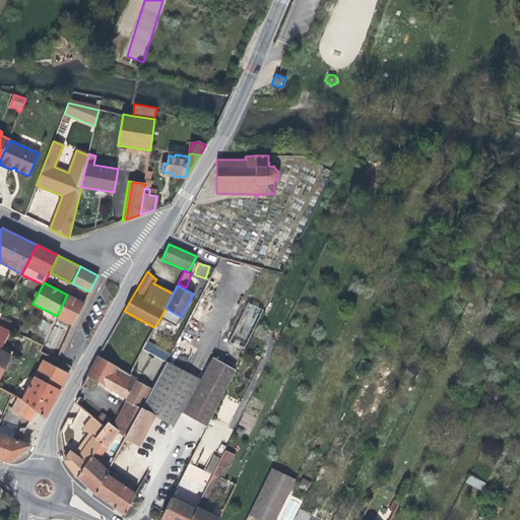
[(84,304),(67,295),(57,316),(72,325),(73,325),(84,304)]
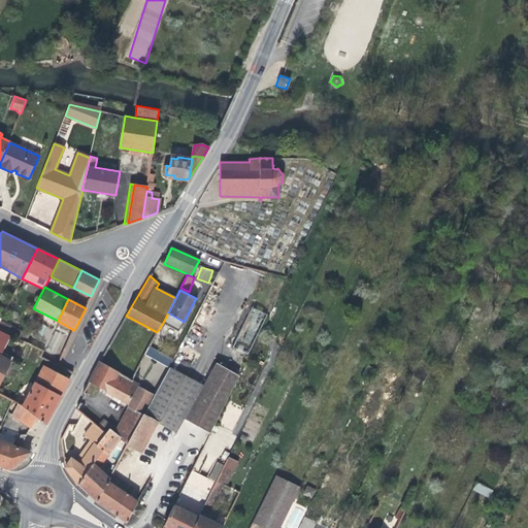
[(253,307),(232,347),(245,354),(266,315),(253,307)]
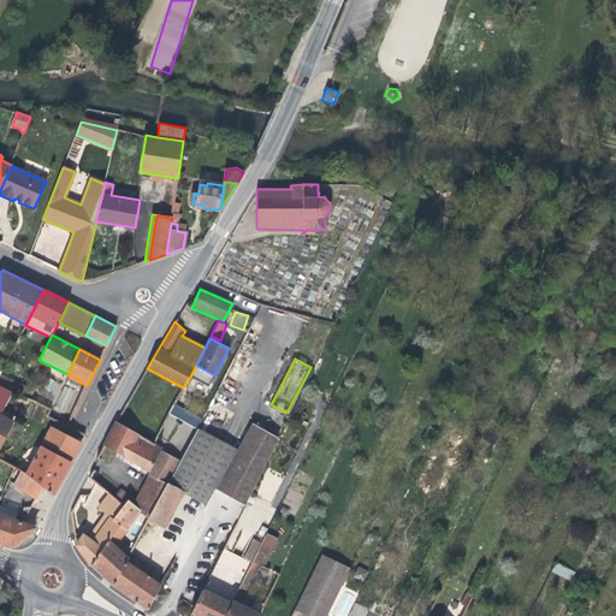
[(208,386),(214,375),(196,365),(190,377),(208,386)]
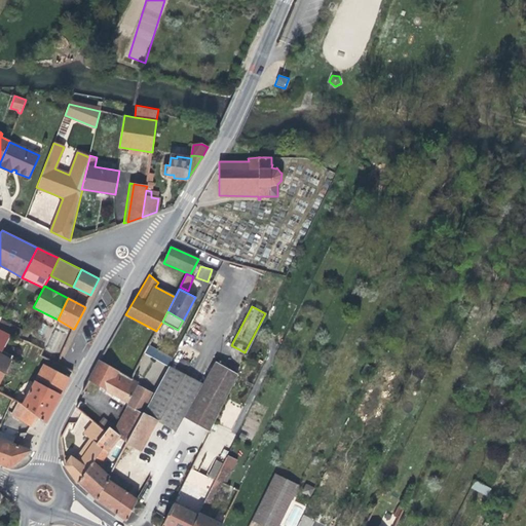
[(9,330),(11,326),(0,318),(0,329),(10,334),(12,331),(9,330)]
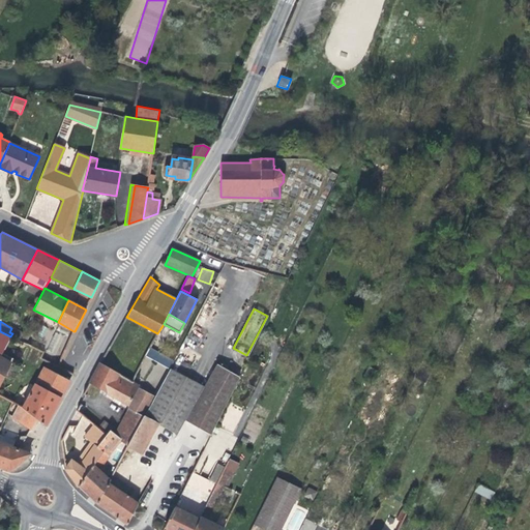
[(24,334),(11,328),(9,332),(12,333),(10,336),(11,337),(20,342),(24,334)]
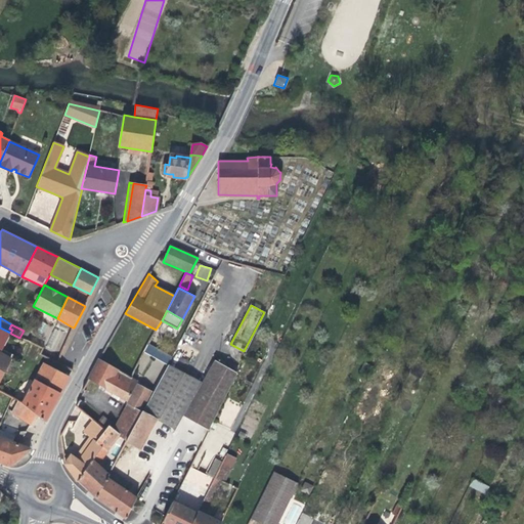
[(0,353),(11,359),(13,354),(3,349),(11,334),(10,333),(0,328),(0,353)]
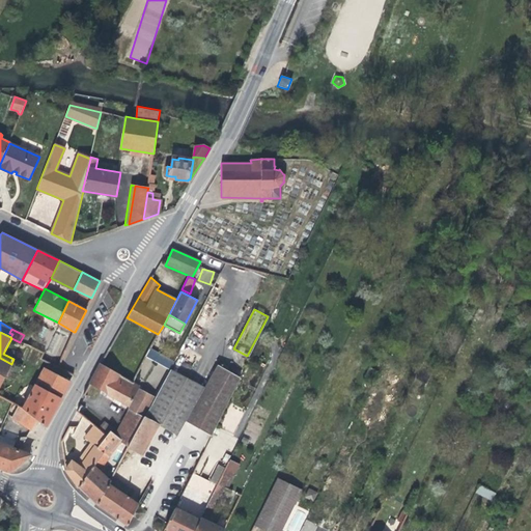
[(48,353),(60,357),(67,337),(55,332),(48,353)]
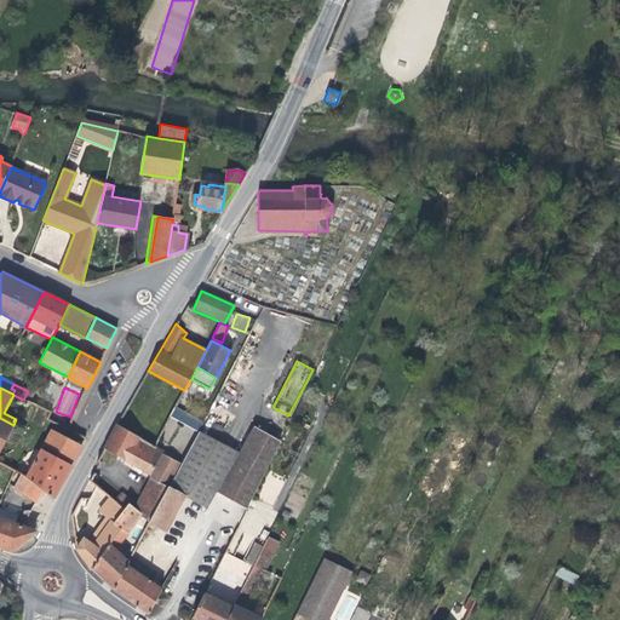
[(199,429),(202,420),(174,408),(171,418),(199,429)]
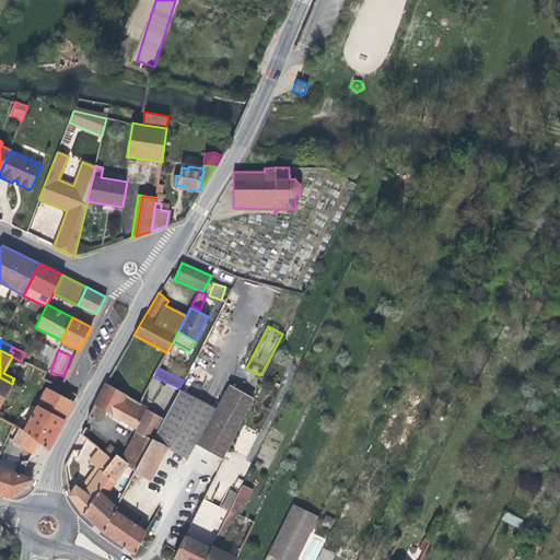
[(0,406),(12,384),(0,377),(0,406)]
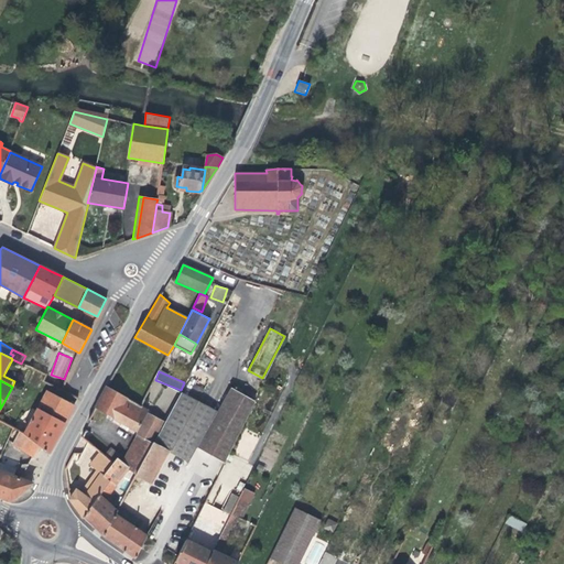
[(123,423),(130,426),(137,431),(147,412),(149,409),(106,386),(94,408),(109,415),(123,423)]
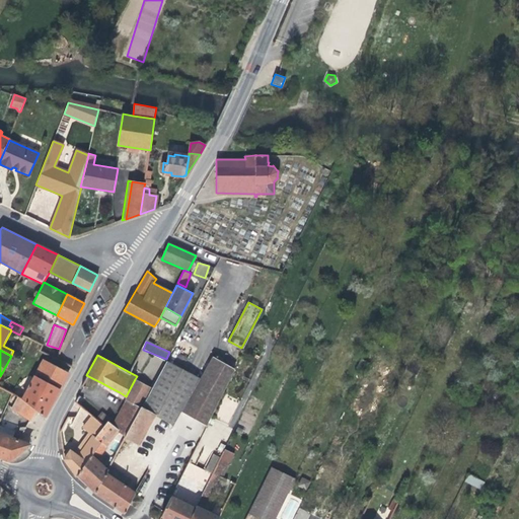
[(235,369),(213,356),(200,379),(180,413),(206,427),(235,369)]
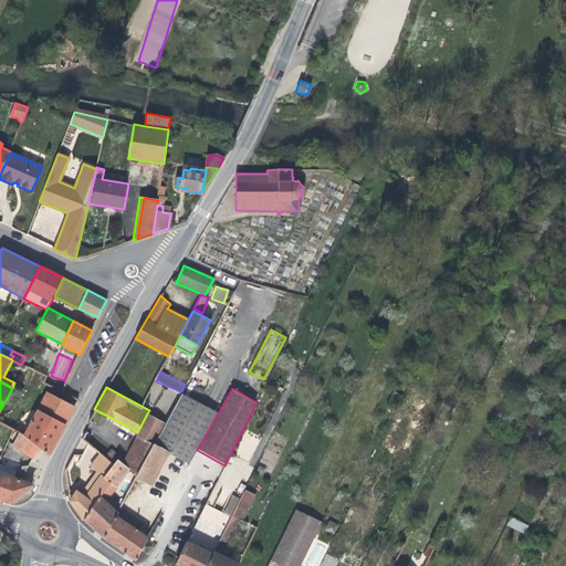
[(48,392),(24,436),(40,448),(49,454),(62,429),(74,407),(48,392)]
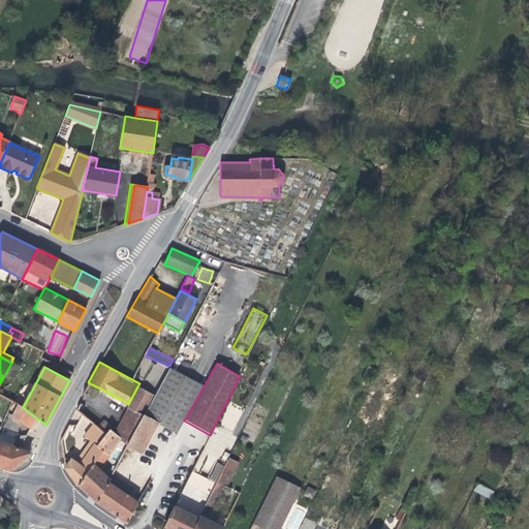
[(204,386),(169,368),(154,396),(144,415),(158,423),(177,433),(184,421),(204,386)]
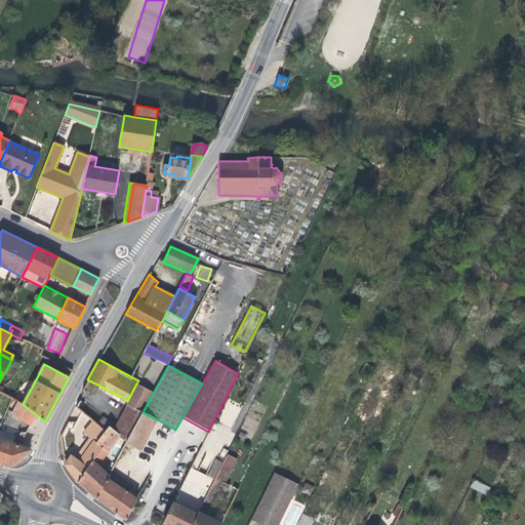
[(127,401),(127,405),(143,412),(153,393),(136,384),(127,401)]
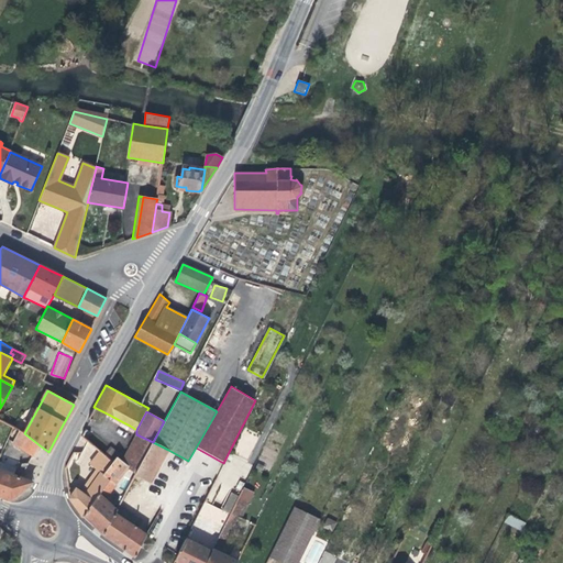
[(37,449),(40,445),(24,433),(20,430),(13,443),(33,456),(37,449)]
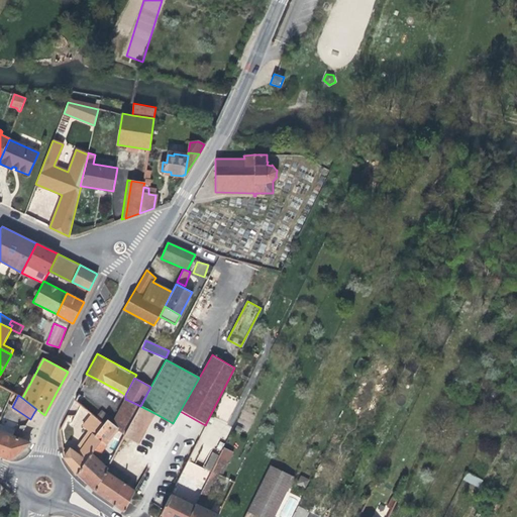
[(124,435),(140,406),(125,399),(112,423),(117,428),(124,435)]
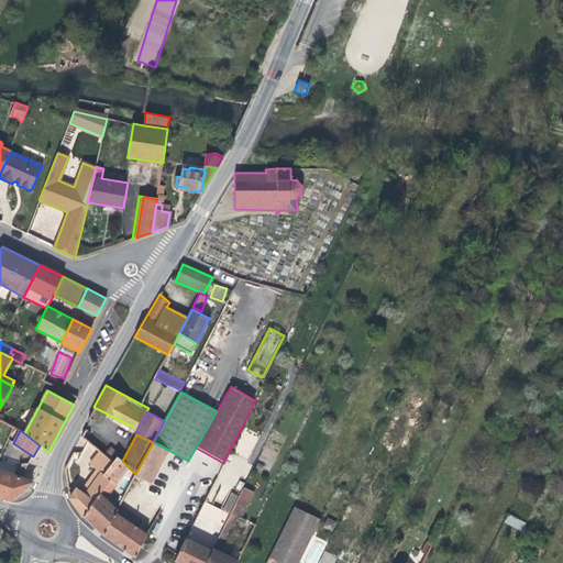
[(153,442),(135,474),(151,482),(168,450),(153,442)]
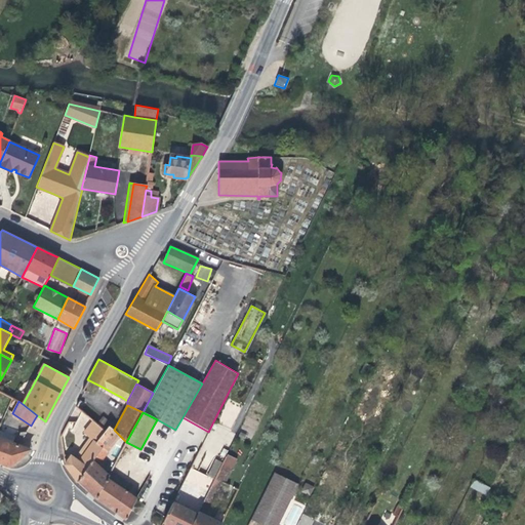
[(90,437),(75,458),(76,459),(78,455),(81,457),(95,438),(97,440),(105,431),(92,420),(87,427),(83,432),(90,437)]
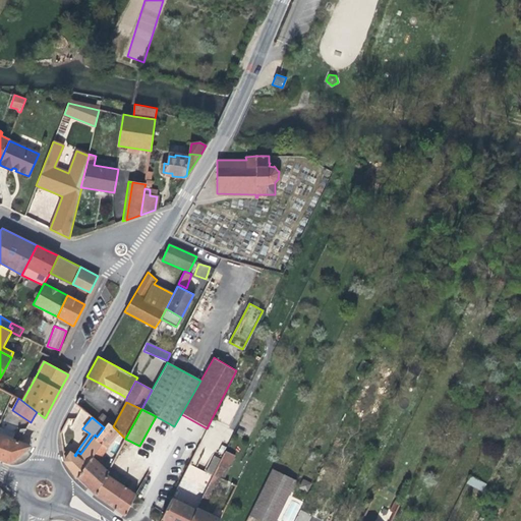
[(107,474),(109,471),(97,460),(107,448),(106,447),(118,431),(113,426),(108,422),(104,427),(97,437),(95,439),(101,444),(85,465),(76,478),(84,486),(95,496),(107,474)]
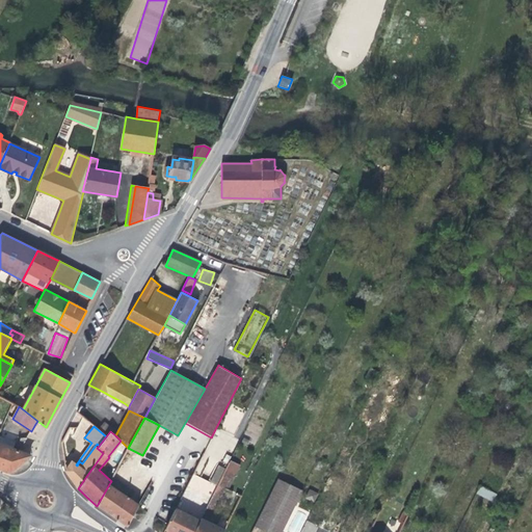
[(0,435),(0,444),(20,452),(22,445),(0,435)]
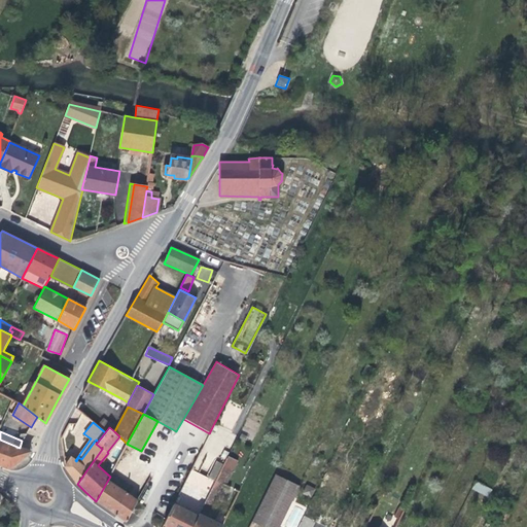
[(20,448),(0,440),(0,464),(7,467),(12,466),(28,454),(30,451),(20,448)]
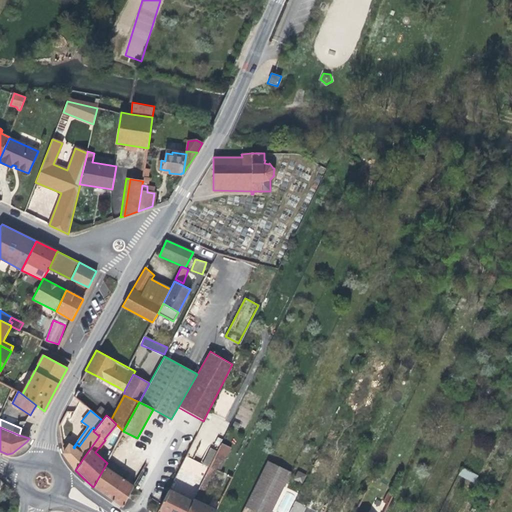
[(76,444),(74,448),(84,457),(99,436),(93,431),(95,429),(93,427),(79,446),(76,444)]
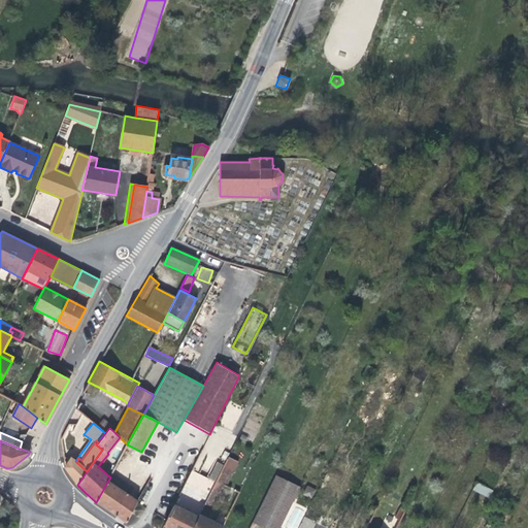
[(71,458),(70,459),(65,467),(77,485),(87,471),(76,462),(75,461),(71,458)]
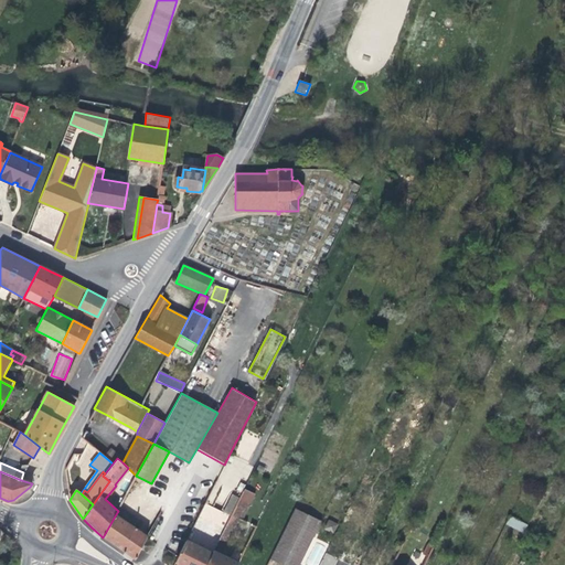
[(240,498),(238,500),(249,505),(254,496),(244,490),(240,498)]
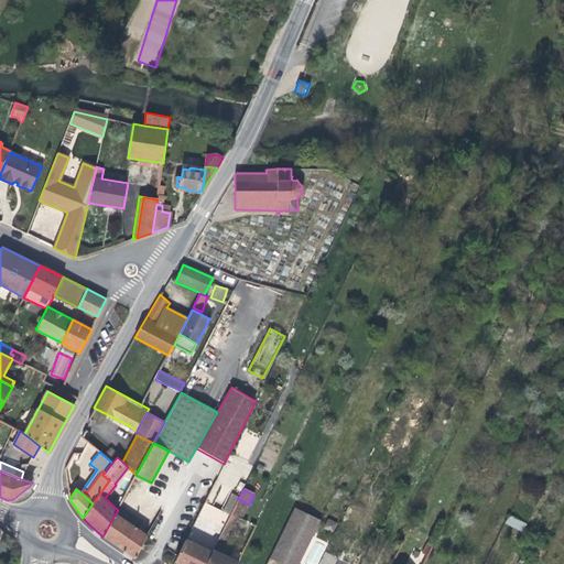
[(239,497),(231,492),(227,501),(236,506),(238,499),(239,497)]
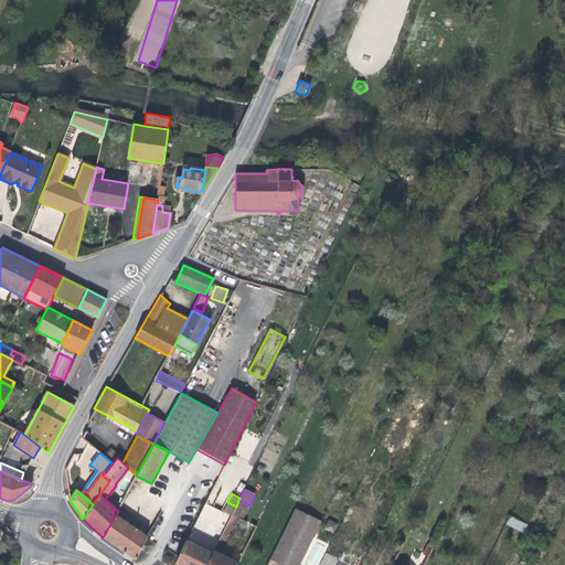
[(214,551),(232,515),(223,511),(204,502),(188,537),(214,551)]
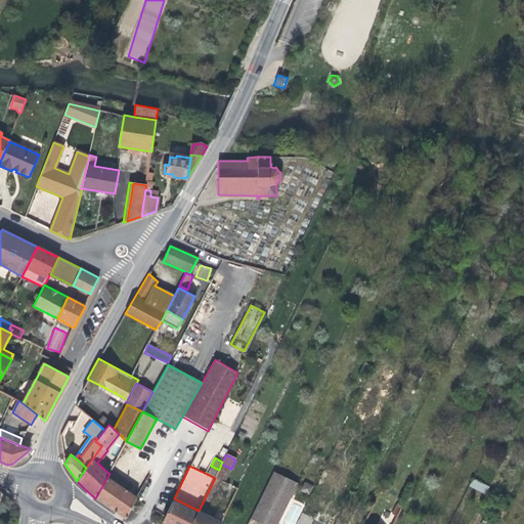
[(207,474),(215,478),(219,470),(211,466),(207,474)]
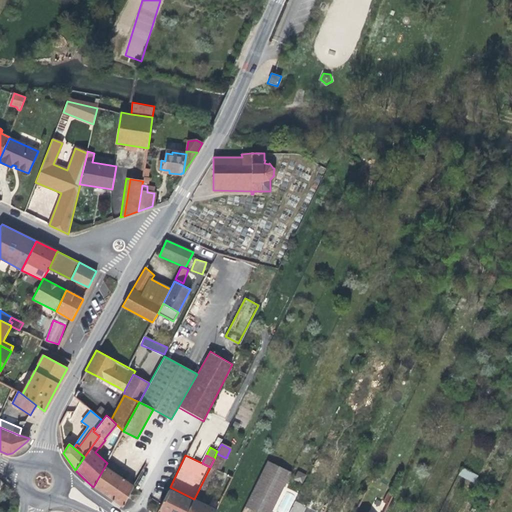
[(271,511),(291,472),(268,461),(245,506),(257,511),(271,511)]
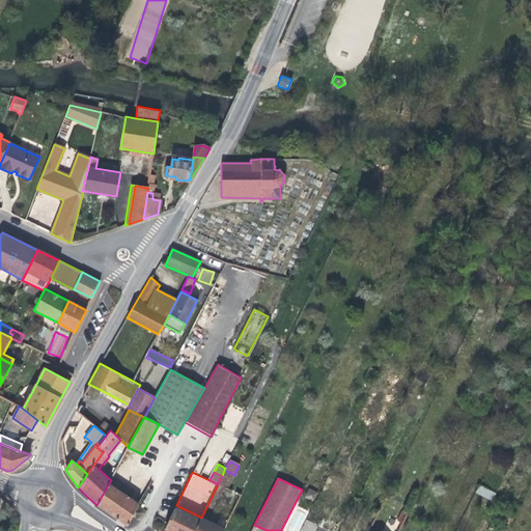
[(127,526),(139,503),(109,483),(96,505),(111,514),(127,526)]
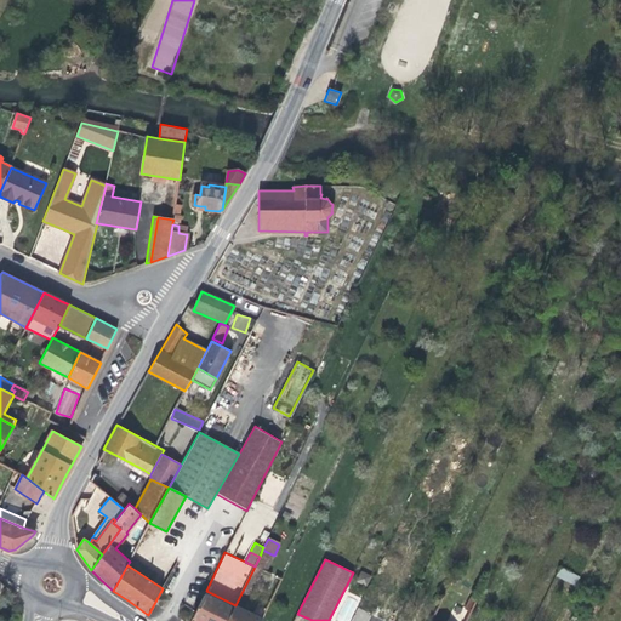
[(255,567),(235,605),(243,609),(262,570),(255,567)]
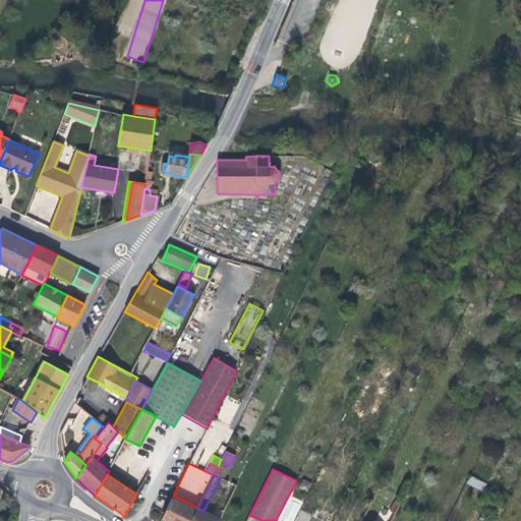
[(470,476),(466,483),(482,491),(486,484),(470,476)]
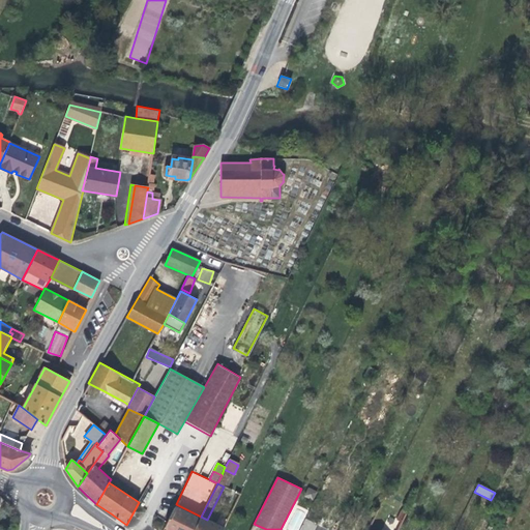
[(313,500),(317,492),(310,488),(305,496),(313,500)]
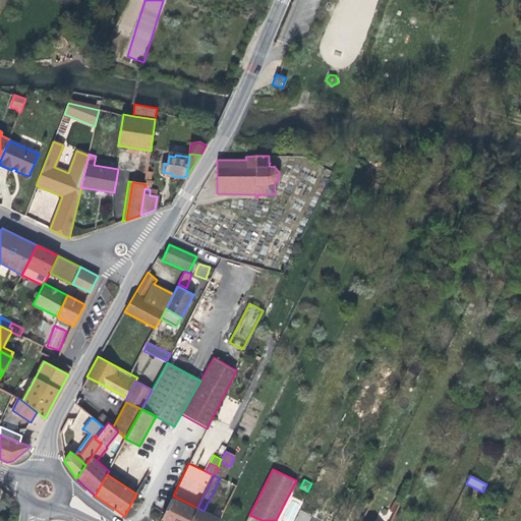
[(190,520),(197,508),(173,496),(162,518),(167,520),(190,520)]
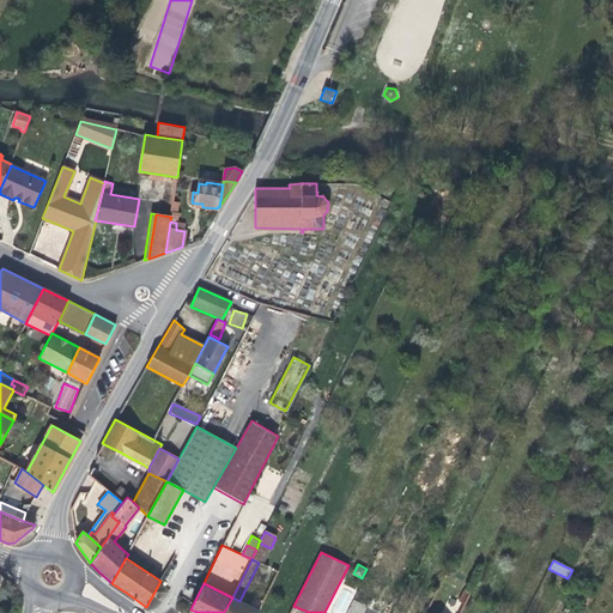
[(240,601),(232,598),(224,612),(258,612),(260,611),(240,601)]
